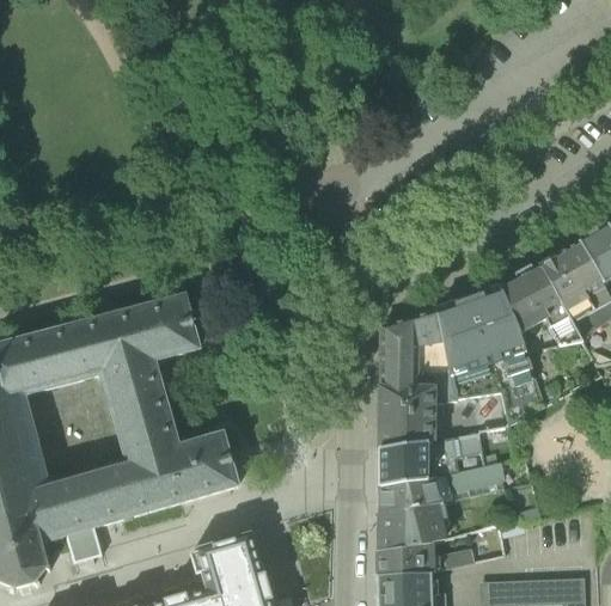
[(598,230),(597,230),(610,252),(610,222),(598,230)]
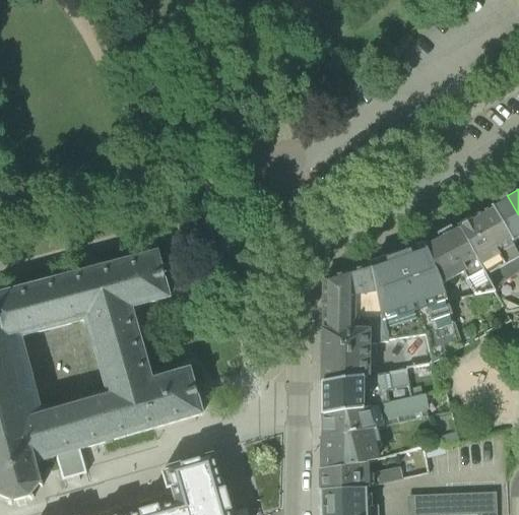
[(518,214),(507,195),(502,198),(511,210),(518,222),(518,214)]
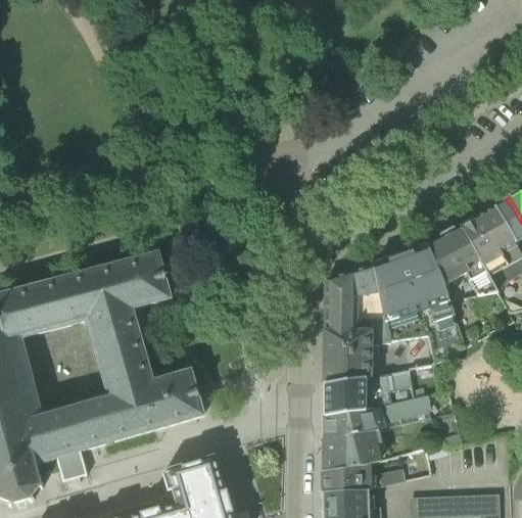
[(515,241),(521,237),(521,224),(514,212),(505,199),(504,200),(494,205),(515,241)]
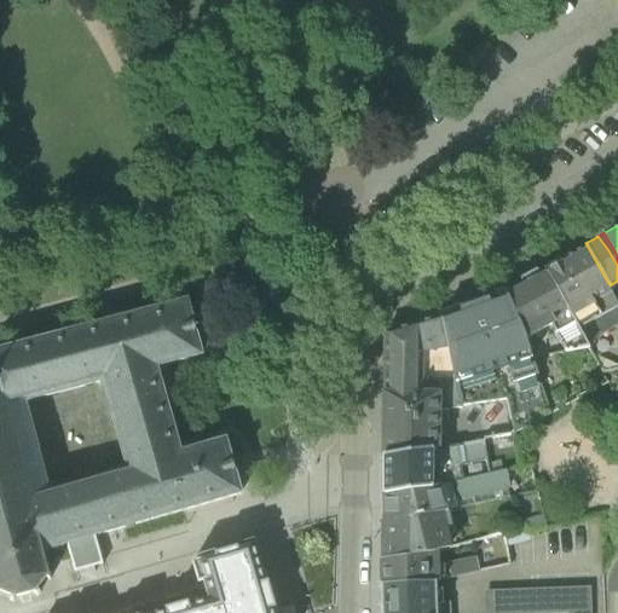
[(546,266),(576,318),(588,339),(617,321),(617,300),(610,285),(585,243),(546,266)]
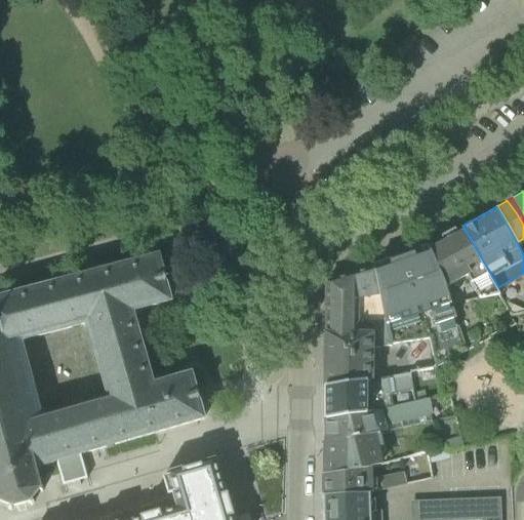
[(447,283),(456,279),(468,273),(472,279),(488,270),(462,226),(430,244),(447,283)]
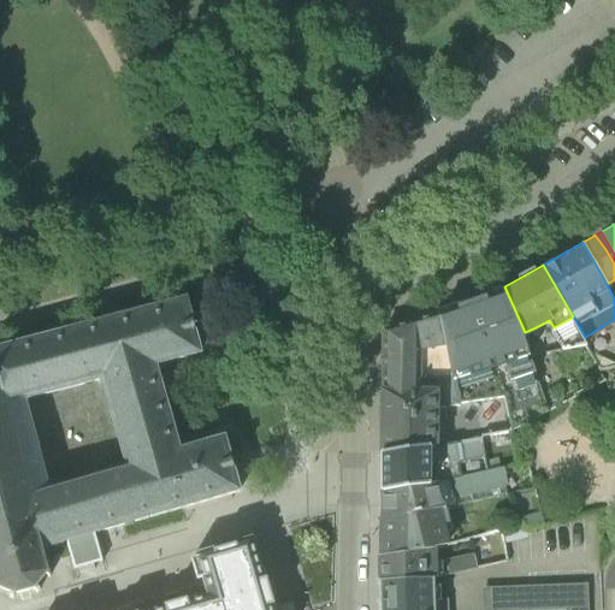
[(550,408),(525,332),(504,286),(441,309),(448,342),(459,401),(504,394),(513,427),(550,408)]
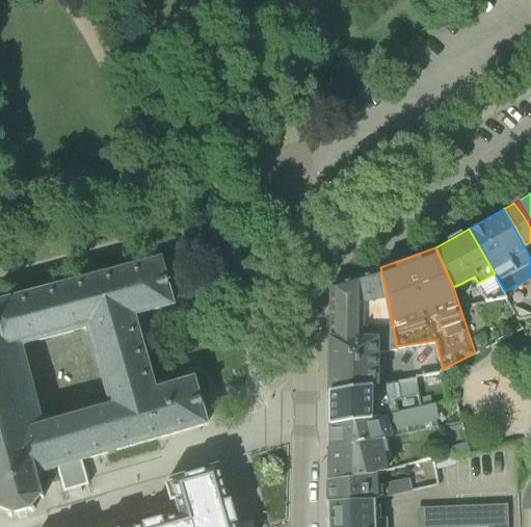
[(195,375),(157,386),(111,399),(43,419),(22,342),(89,324),(135,312),(175,301),(161,257),(0,298),(0,334),(36,471),(58,464),(65,489),(90,481),(83,457),(209,421),(195,375)]
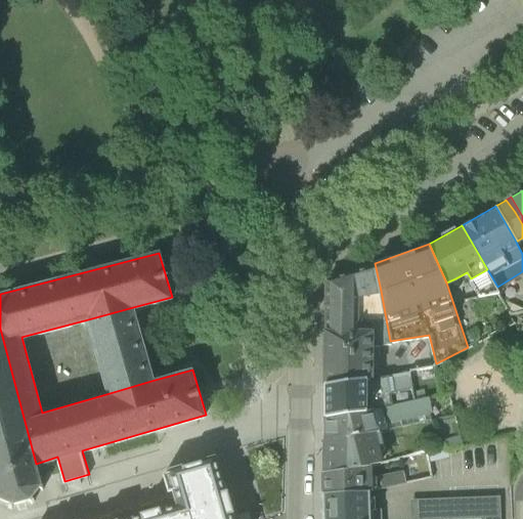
[(357,295),(381,291),(375,263),(327,278),(327,331),(357,333),(357,331),(357,295)]
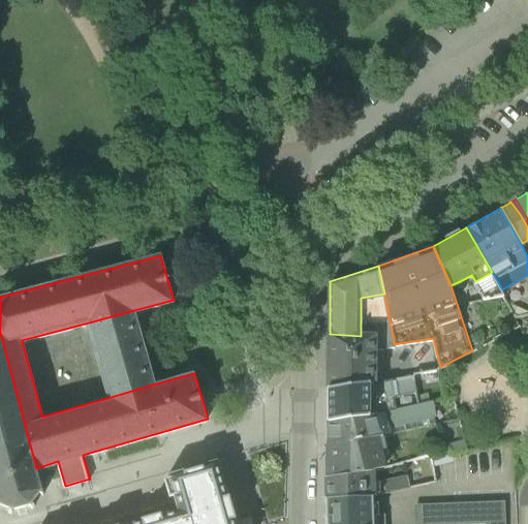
[(502,289),(492,272),(475,281),(484,297),(504,294),(502,289)]
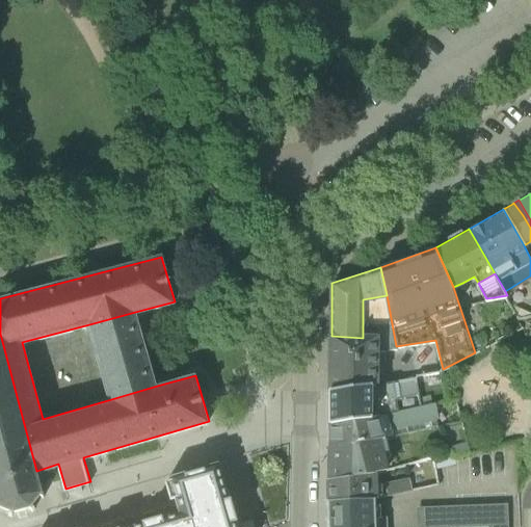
[(466,289),(478,283),(474,277),(462,283),(466,289)]
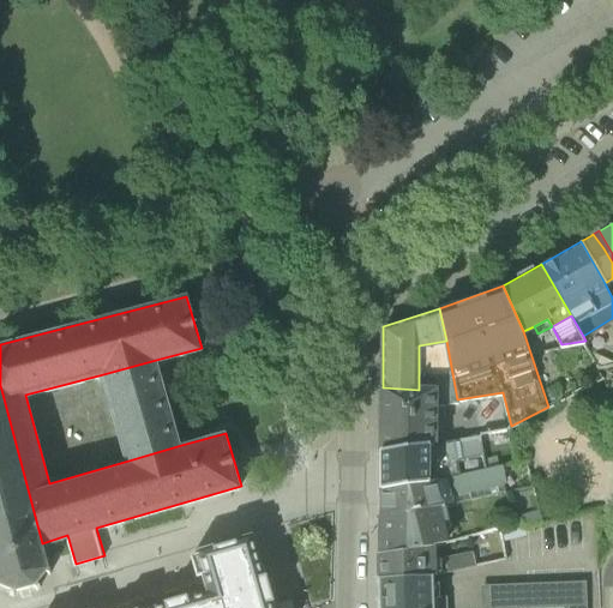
[(419,345),(419,387),(434,387),(436,404),(458,401),(457,399),(446,341),(419,345)]
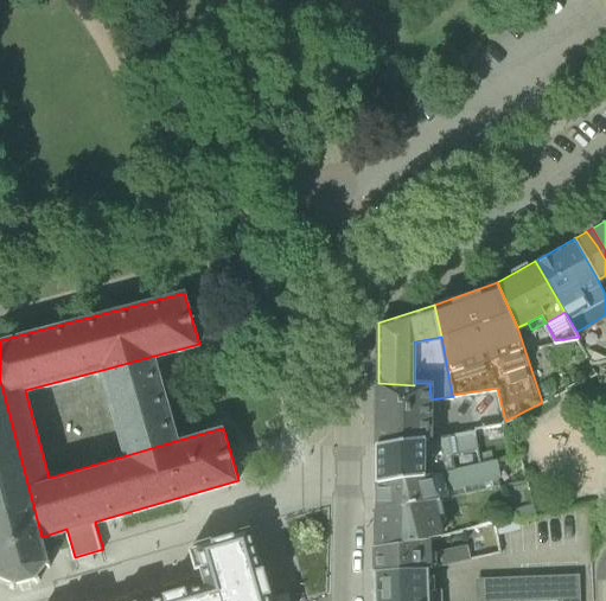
[(154,356),(102,370),(127,455),(179,440),(154,356)]
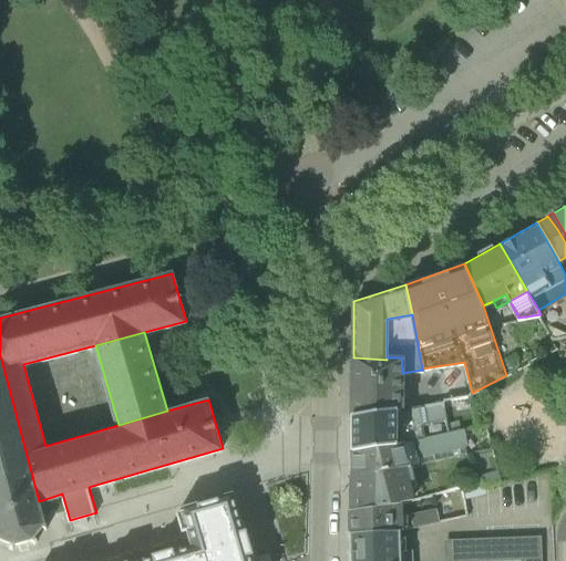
[(0,355),(0,536),(12,541),(10,546),(13,547),(16,542),(32,538),(35,541),(38,538),(34,536),(43,525),(48,527),(49,523),(44,521),(39,501),(0,355)]
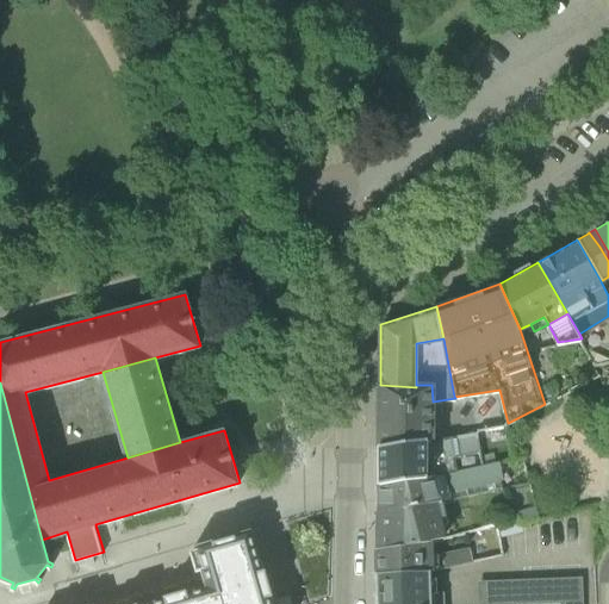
[(433,419),(433,402),(432,385),(416,385),(416,387),(380,385),(380,410),(380,444),(380,446),(428,439),(433,439),(433,419)]
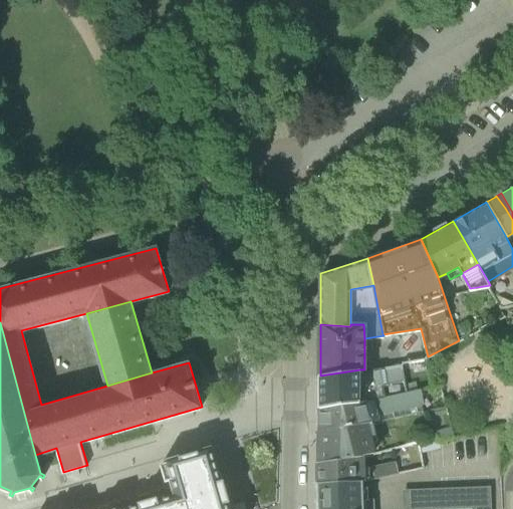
[(386,395),(385,384),(406,378),(404,362),(364,369),(360,369),(359,401),(366,400),(386,395)]
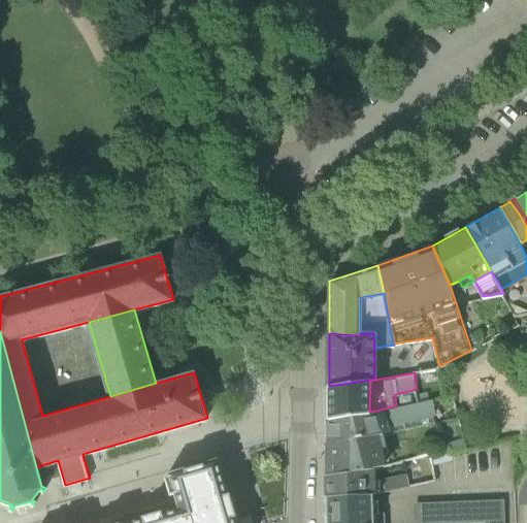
[(382,433),(380,424),(376,411),(369,412),(370,380),(329,386),(329,387),(329,419),(328,444),(379,433),(382,433)]
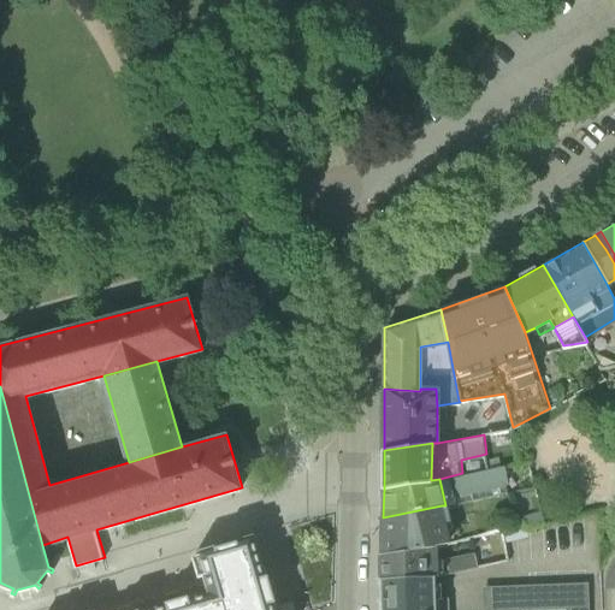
[(462,473),(439,479),(443,495),(508,480),(507,466),(507,465),(490,468),(472,472),(462,473)]
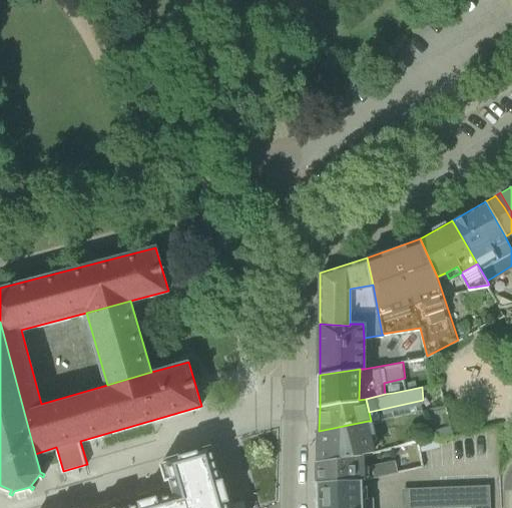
[(425,408),(423,400),(369,412),(371,421),(425,408)]
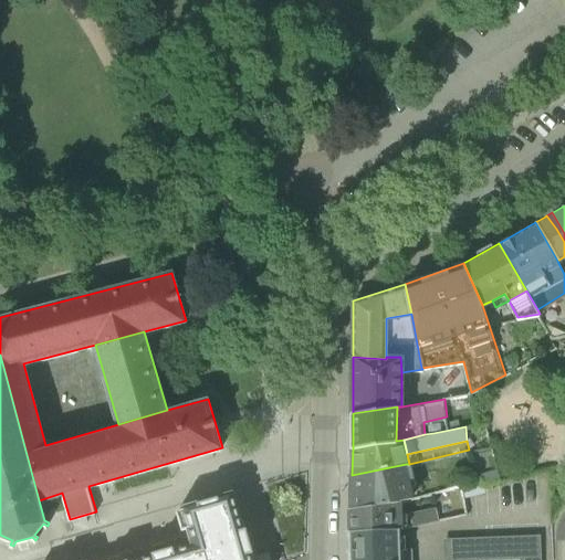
[(352,489),(355,507),(367,506),(394,502),(412,497),(406,464),(352,475),(354,488),(352,489)]
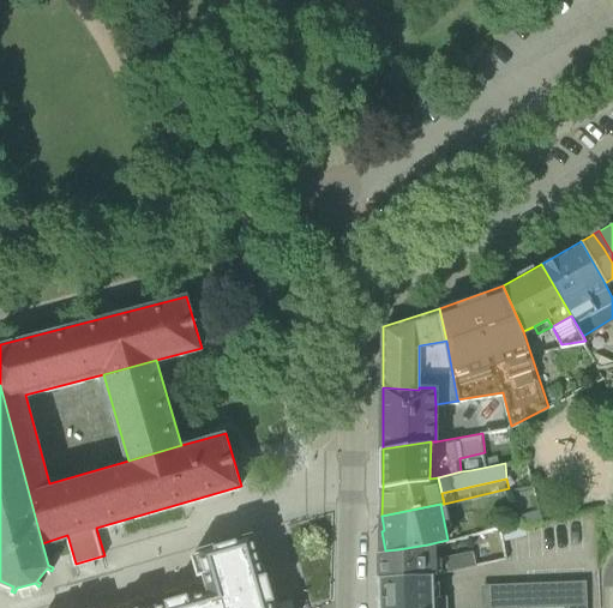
[(521,511),(523,519),(524,519),(527,525),(545,521),(541,506),(521,511)]
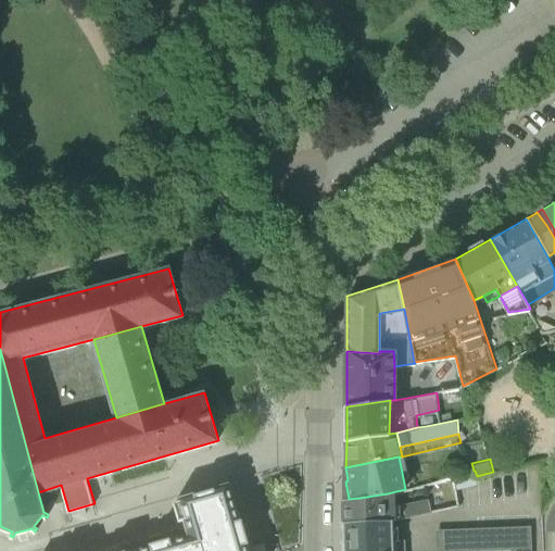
[(474,471),(453,476),(455,488),(478,483),(477,476),(475,471),(474,471)]
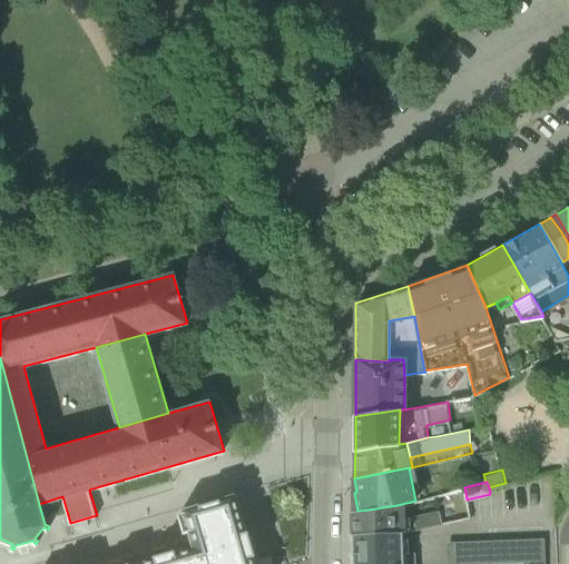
[(256,563),(254,557),(257,556),(249,531),(247,532),(236,494),(183,508),(184,513),(179,514),(185,533),(189,532),(194,547),(176,552),(176,550),(154,556),(154,558),(135,563),(129,563),(126,563),(256,563)]
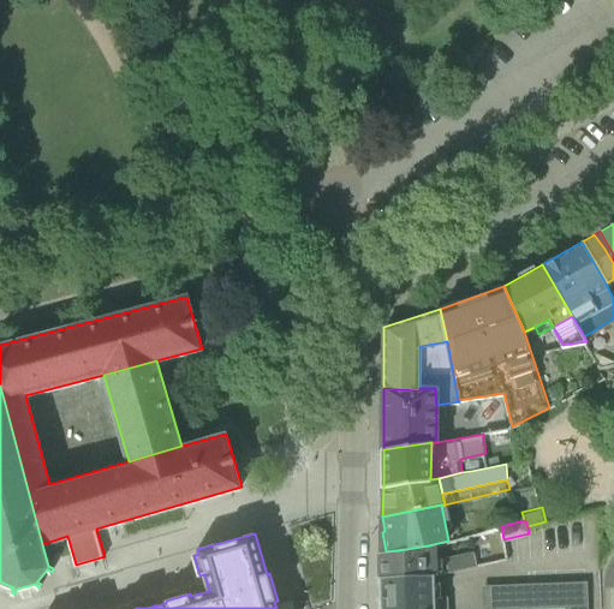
[(381,577),(407,577),(429,574),(428,545),(399,550),(386,551),(381,553),(381,577)]
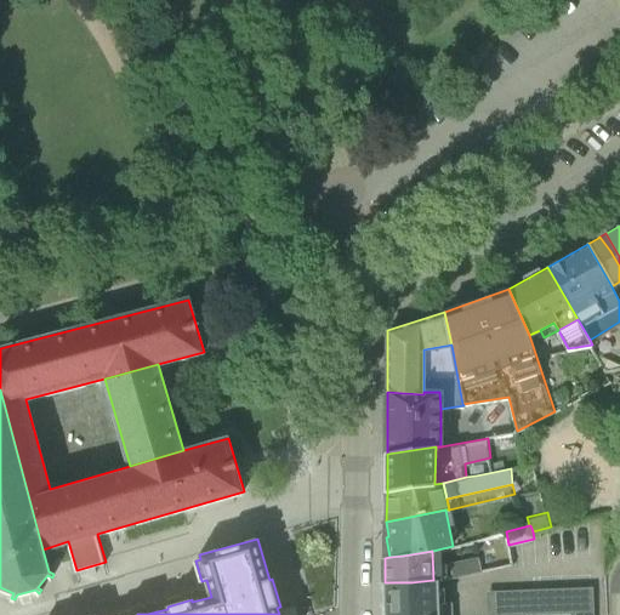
[(451,561),(454,575),(483,569),(479,554),(451,561)]
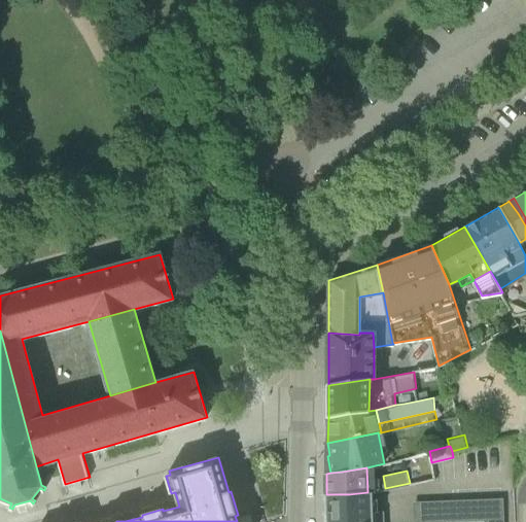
[(326,494),(327,512),(373,510),(372,491),(367,492),(349,494),(326,494)]
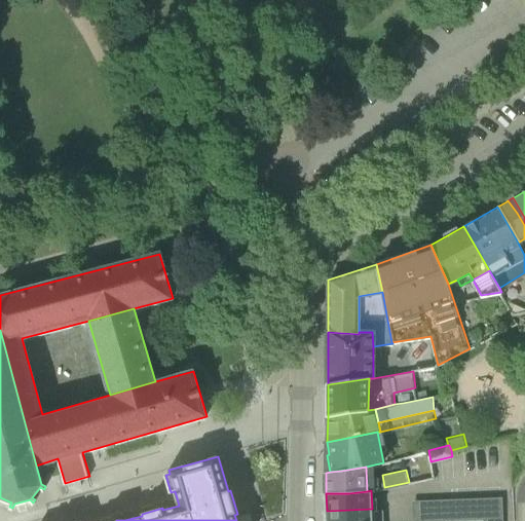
[(415,520),(501,520),(501,497),(414,500),(415,520)]
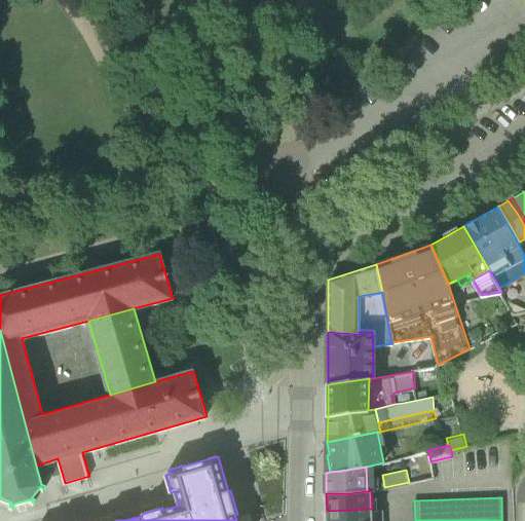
[(372,520),(372,509),(327,511),(327,519),(327,520),(372,520)]
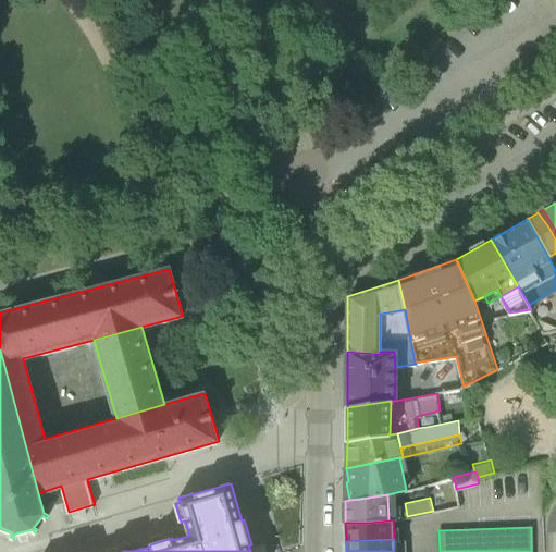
[(406,551),(406,539),(394,539),(394,551),(406,551)]
